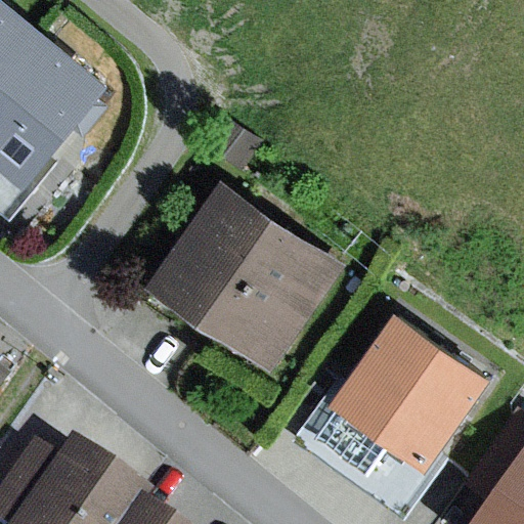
[(103,96),(0,10),(0,202),(17,216),(57,164),(51,159),(103,96)]
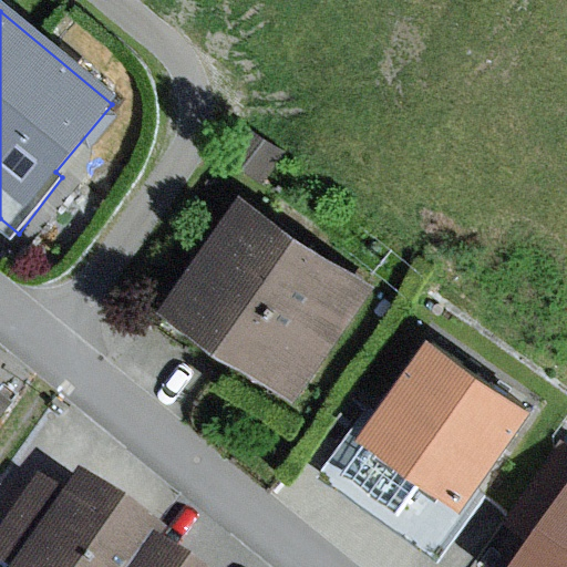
[(260,188),(284,155),(248,131),(225,165),(260,188)]
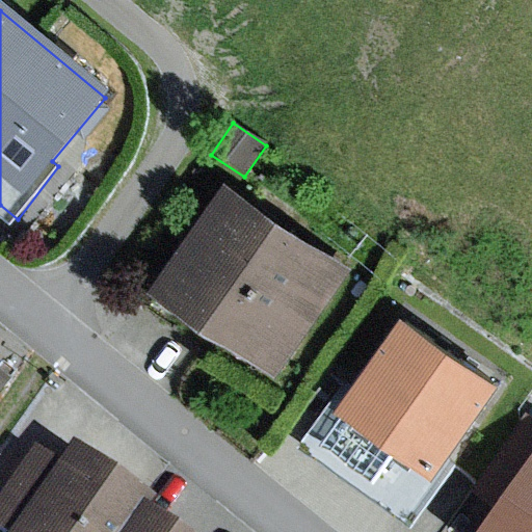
[(346,268),(217,186),(143,301),(272,383),(346,268)]
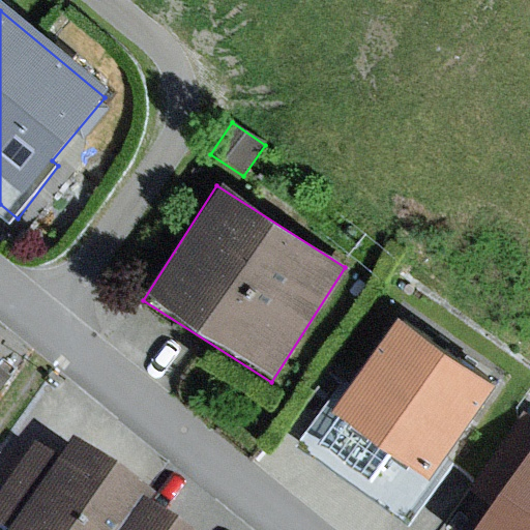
[(444,460),(492,391),(392,323),(348,386),(342,382),(303,437),(412,518),(451,465),(444,460)]
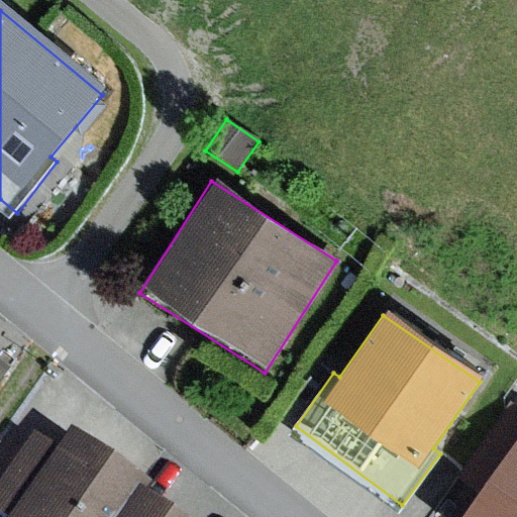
[(0,387),(15,365),(0,354),(0,387)]
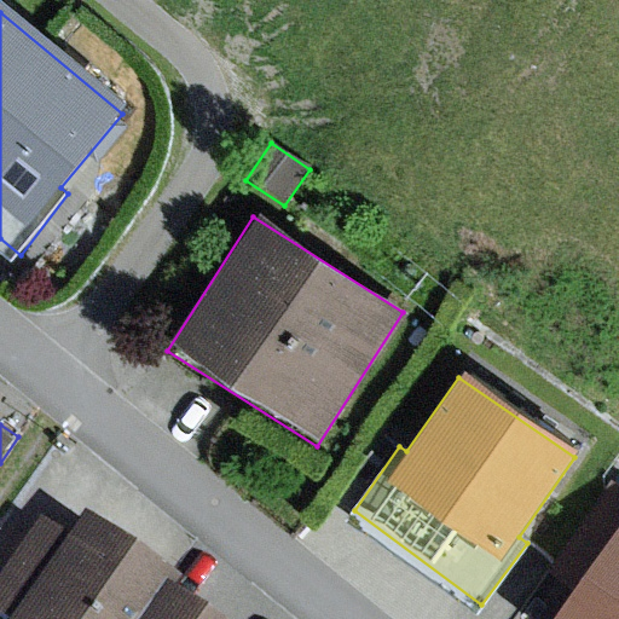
[(73,533),(41,513),(0,572),(0,613),(7,618),(142,618),(171,579),(177,584),(183,574),(88,510),(73,533)]
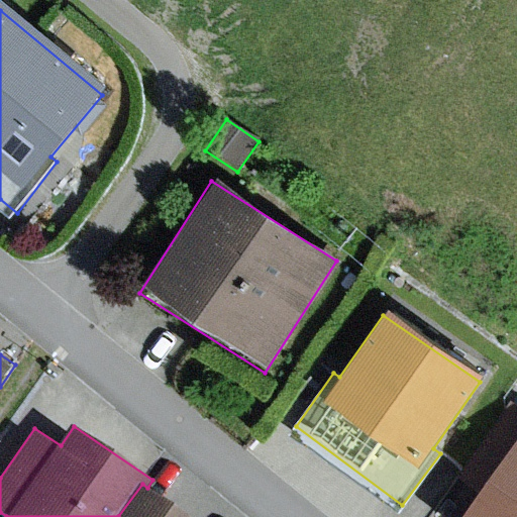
[(516,516),(516,441),(463,516),(516,516)]
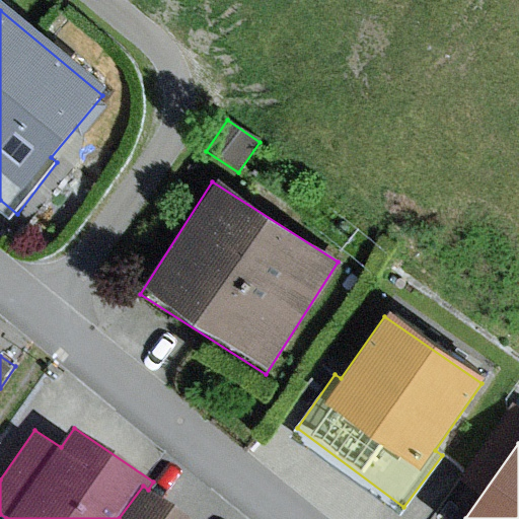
[(119,518),(190,518),(148,490),(143,486),(119,518)]
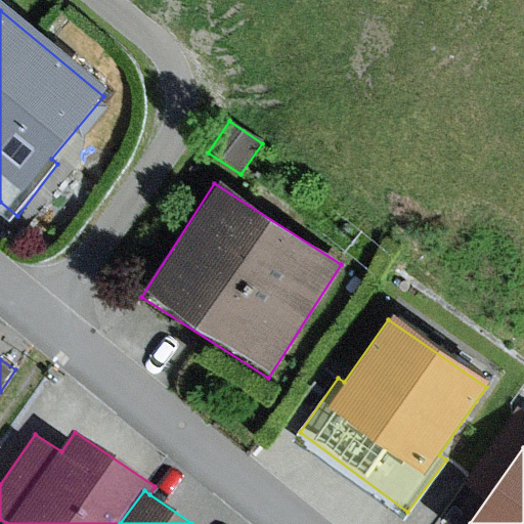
All buildings are outlined.
